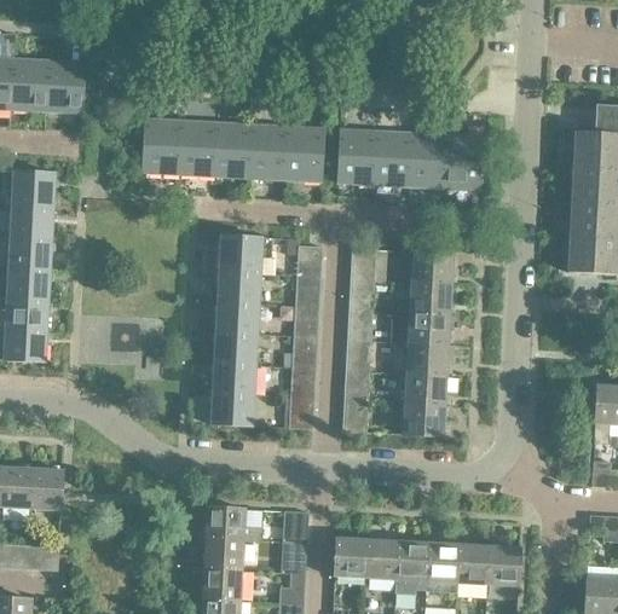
[(0,106),(9,108),(11,59),(0,58),(0,106)]
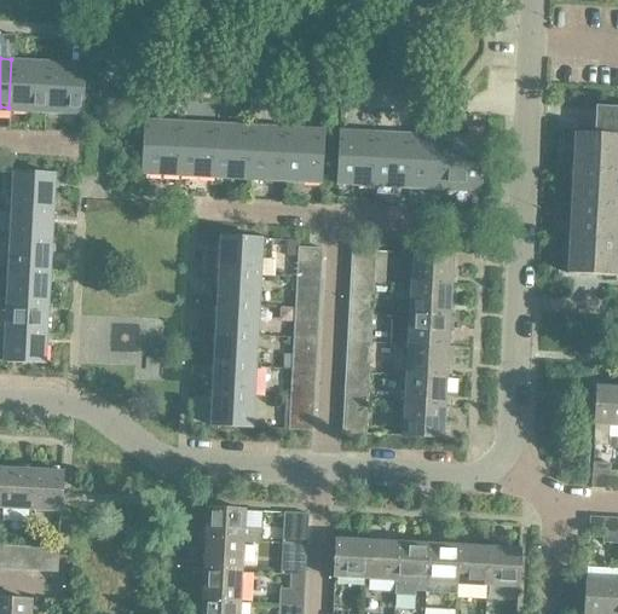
[(11,59),(9,108),(45,110),(47,61),(11,59)]
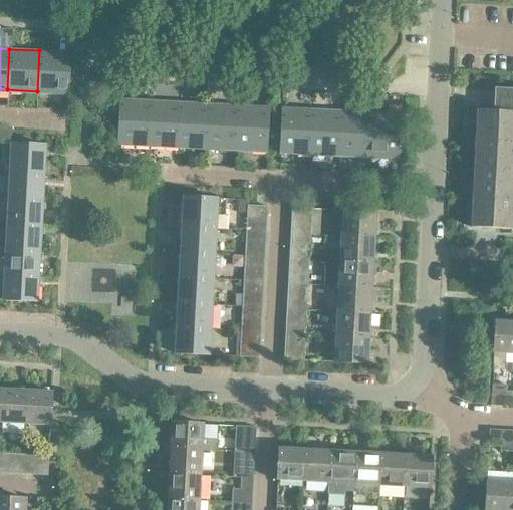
[(39,50),(37,91),(68,92),(70,52),(39,50)]
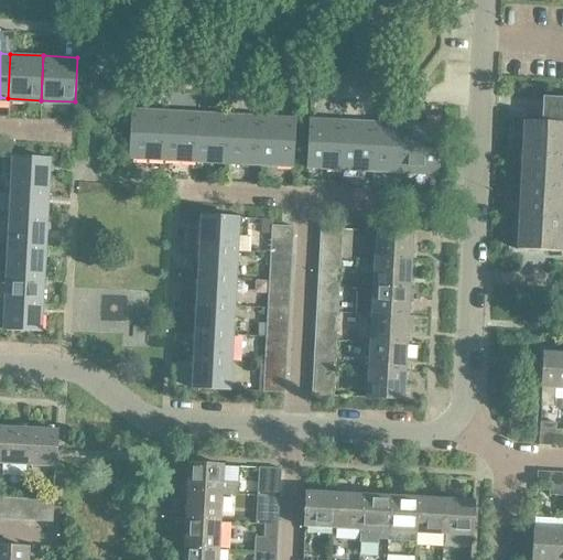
[(523,136),(562,137),(562,96),(559,97),(547,96),(545,119),(524,119),(523,136)]
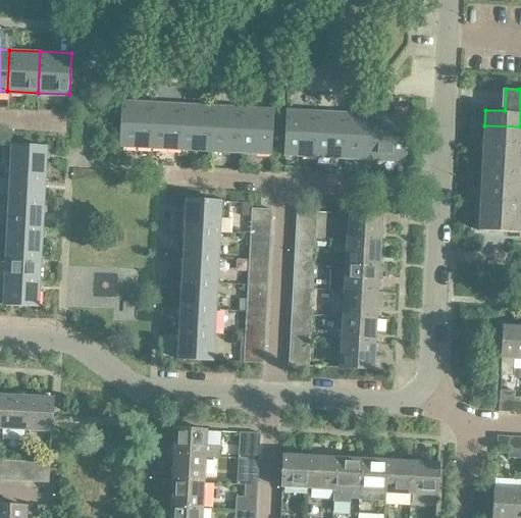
[(149,146),(152,101),(122,100),(120,144),(149,146)]
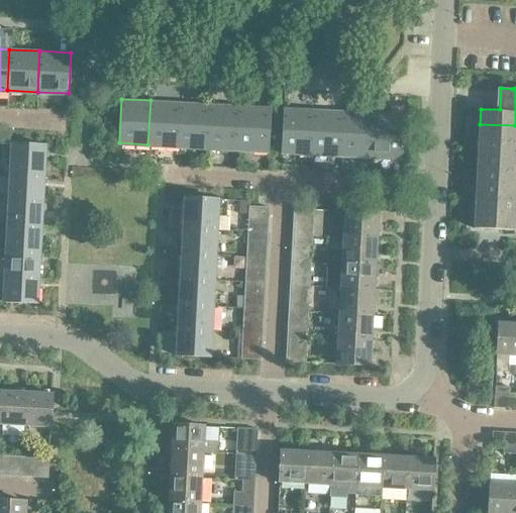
[(182,102),(150,100),(147,144),(179,145),(182,102)]
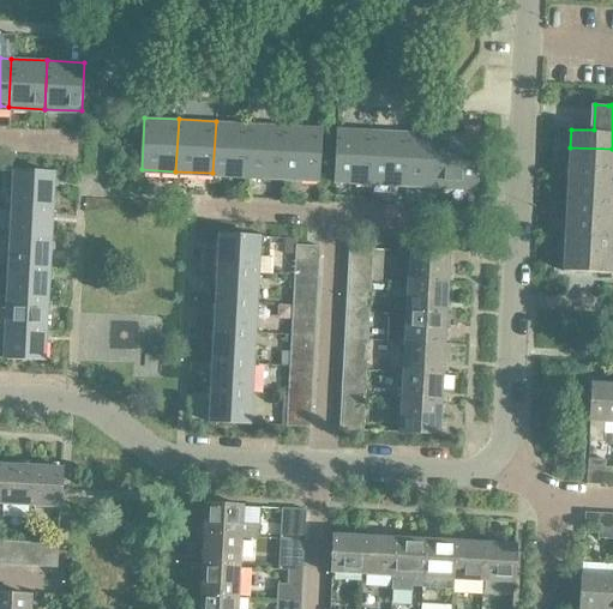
[(216,121),(212,173),(246,175),(248,122),(216,121)]
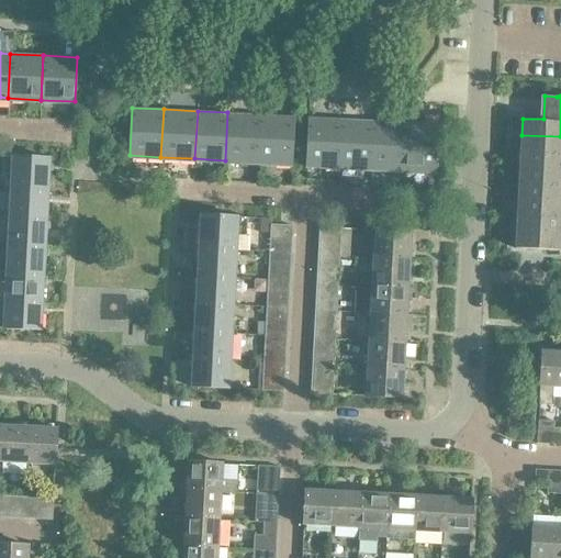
[(259,114),(227,112),(225,160),(257,162),(259,114)]
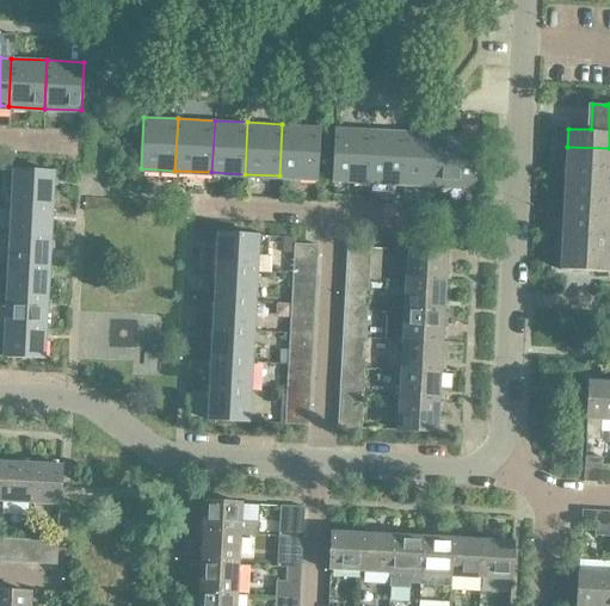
[(320,127),(282,124),(279,175),(316,178),(320,127)]
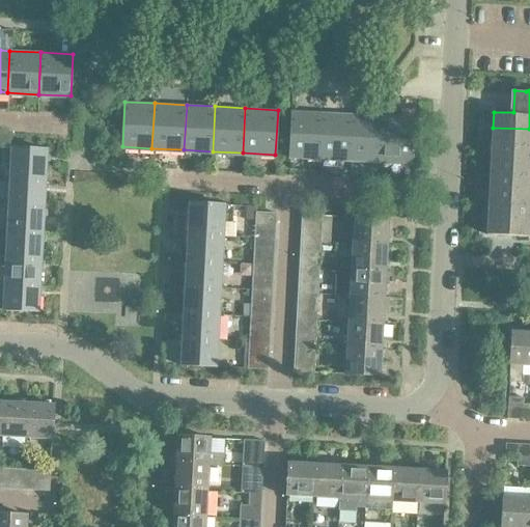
[(319,157),(322,112),(293,110),(290,156),(319,157)]
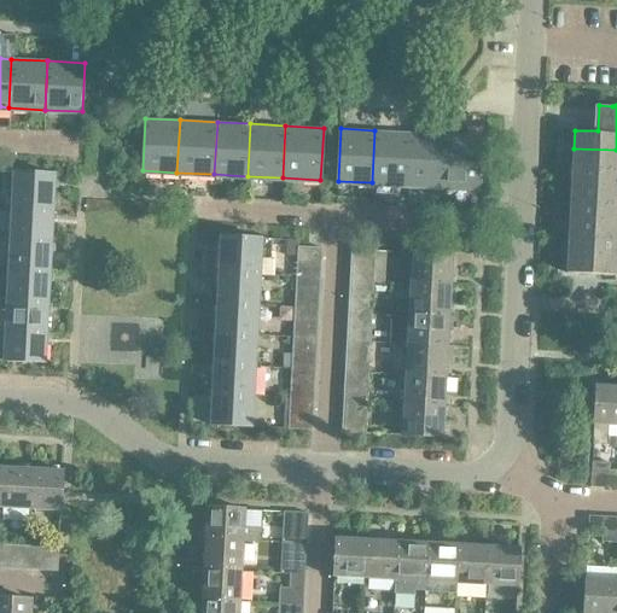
[(412,132),(374,130),(372,182),(408,185),(412,132)]
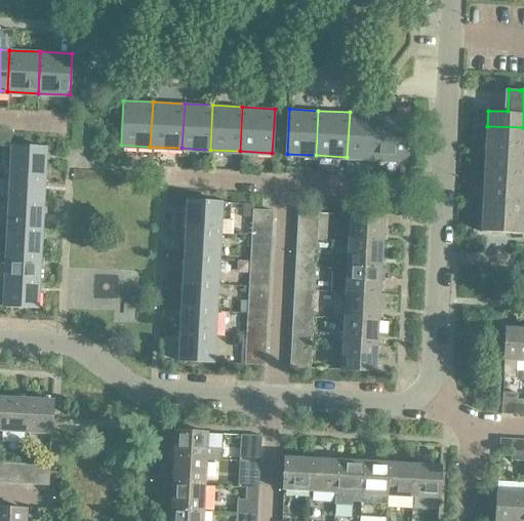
[(378,114),(350,112),(347,157),(375,158),(378,114)]
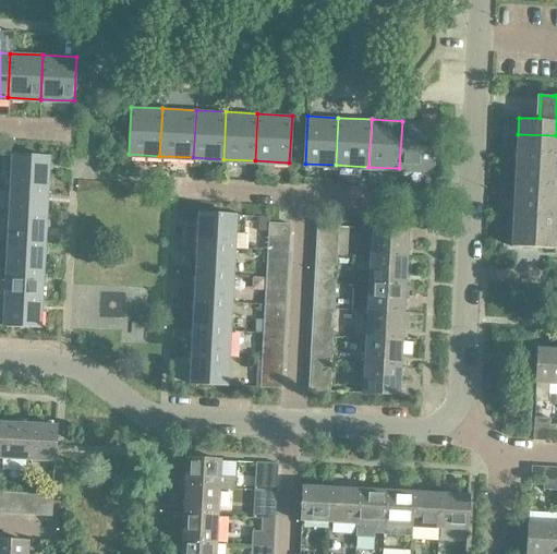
[(402,121),(399,168),(434,170),(436,122),(402,121)]
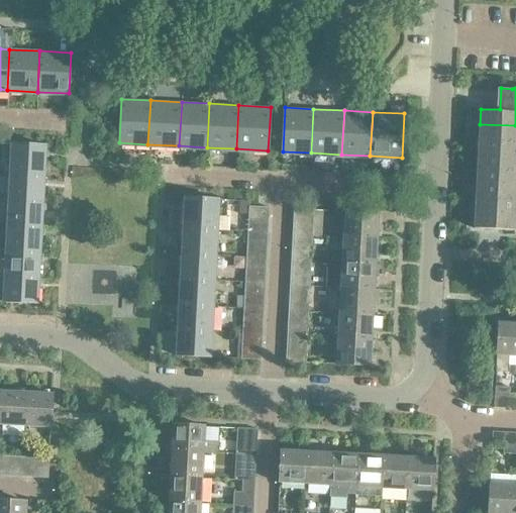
[(515,125),(480,124),(479,139),(515,140),(515,125)]
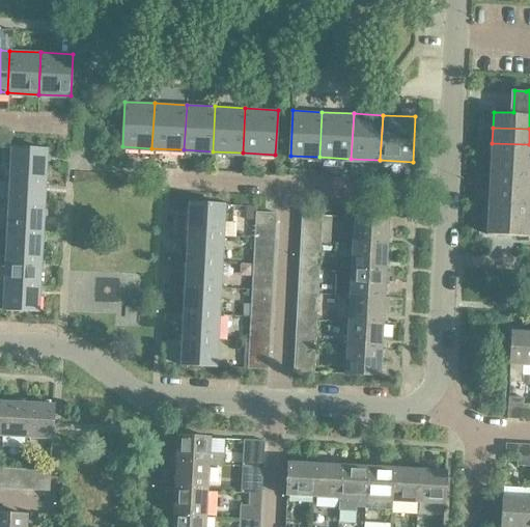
[(529,144),(492,143),(492,159),(529,160),(529,144)]
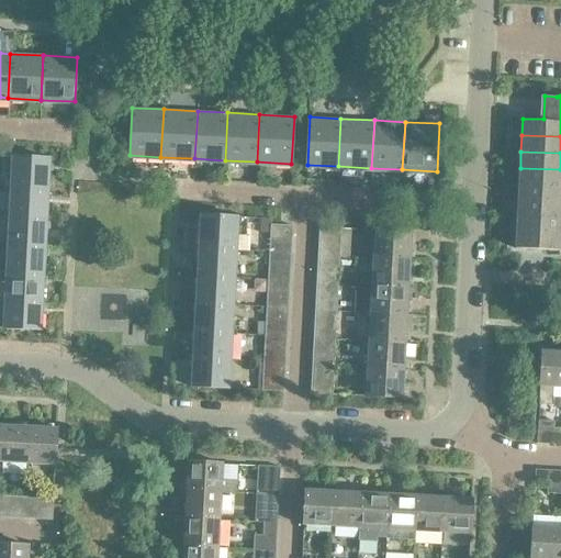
[(12,188),(48,190),(51,157),(3,154),(3,173),(13,173),(12,188)]
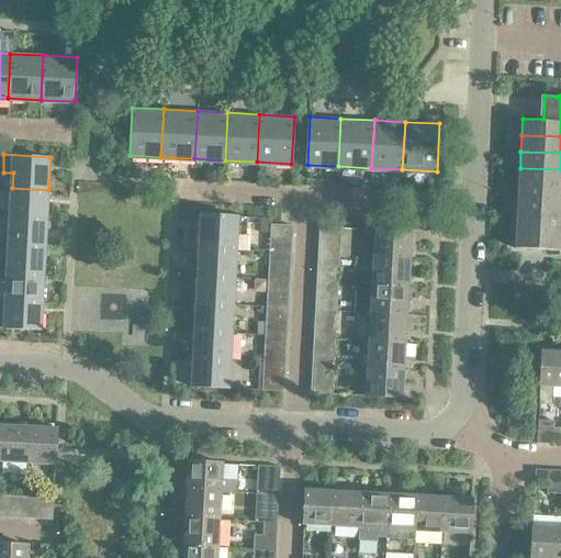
[(560,169),(520,168),(519,185),(560,186),(560,169)]
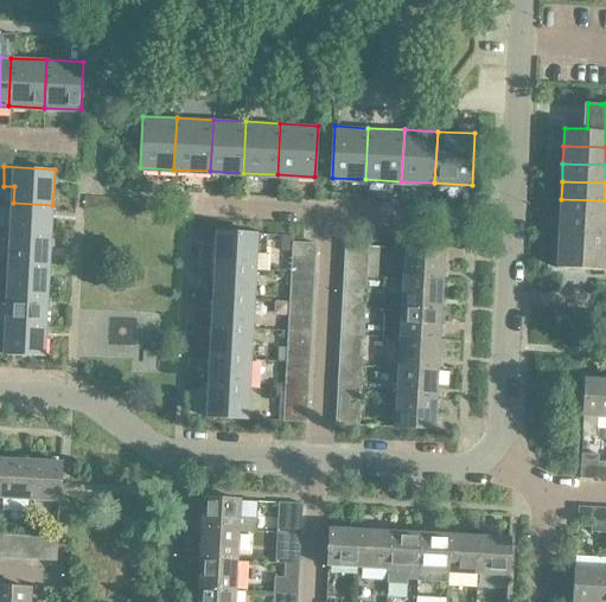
[(605,200),(561,199),(560,216),(605,217),(605,200)]
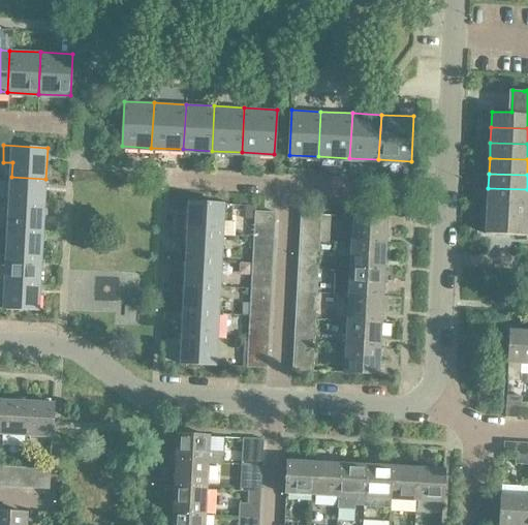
[(45,179),(11,177),(10,202),(44,204),(45,179)]
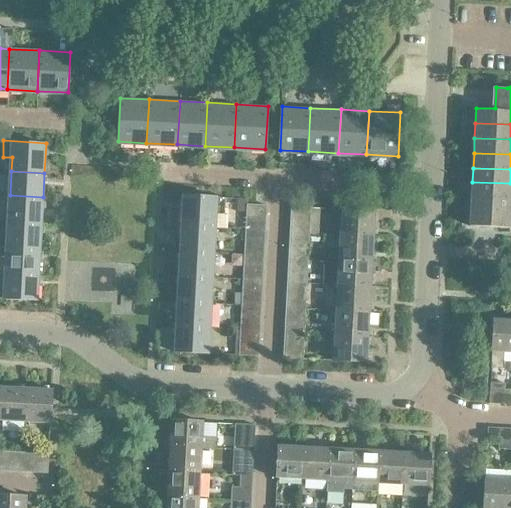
[(510,183),(472,182),(472,196),(510,197),(510,183)]
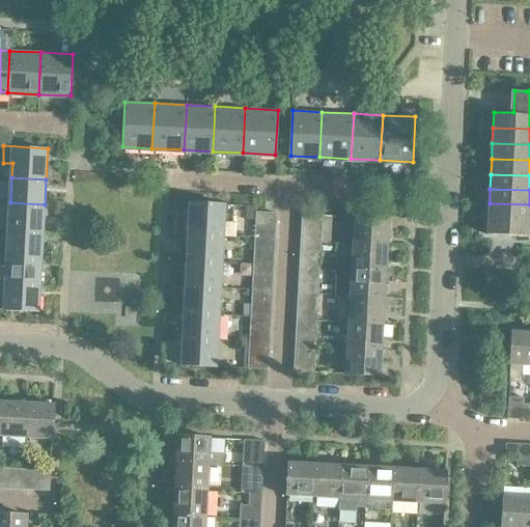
[(45,204),(10,202),(9,229),(43,231),(45,204)]
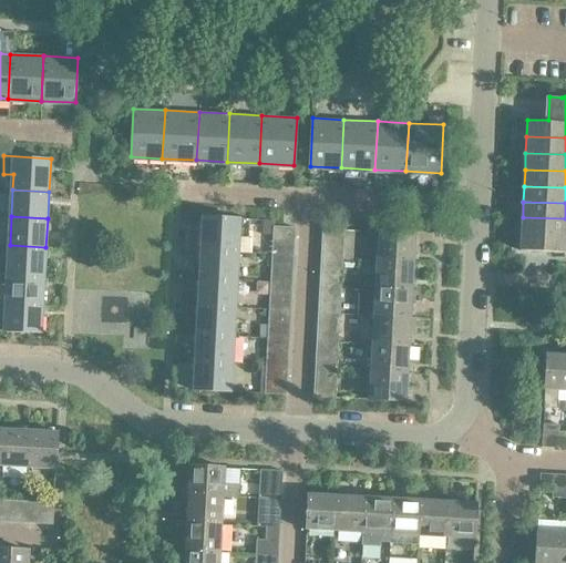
[(203,216),(201,247),(238,248),(239,236),(249,236),(250,218),(203,216)]
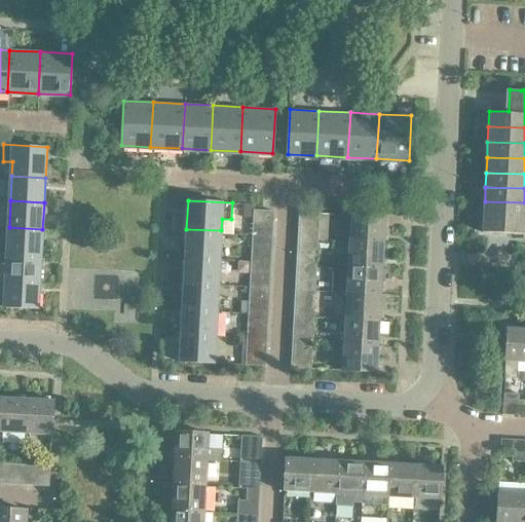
[(524,202),(485,201),(484,218),(524,219),(524,202)]
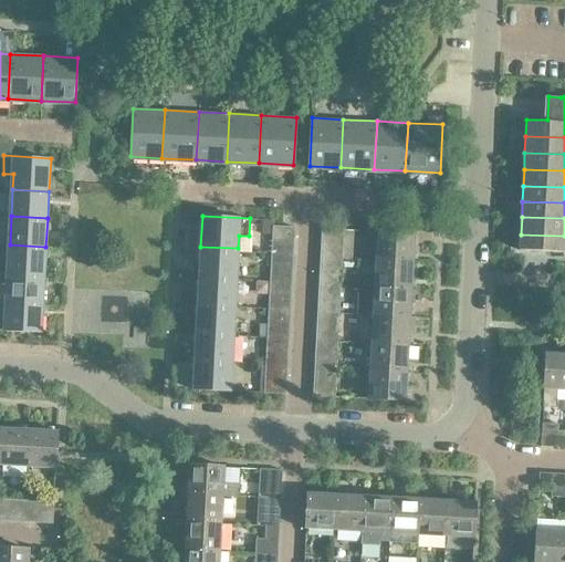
[(272,231),(272,224),(272,219),(260,219),(259,230),(272,231)]
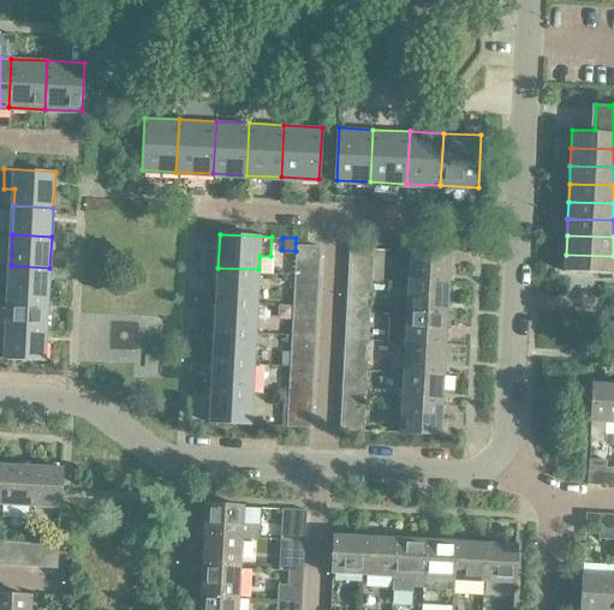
[(296,251),(294,271),(319,273),(320,244),(296,243),(296,251)]
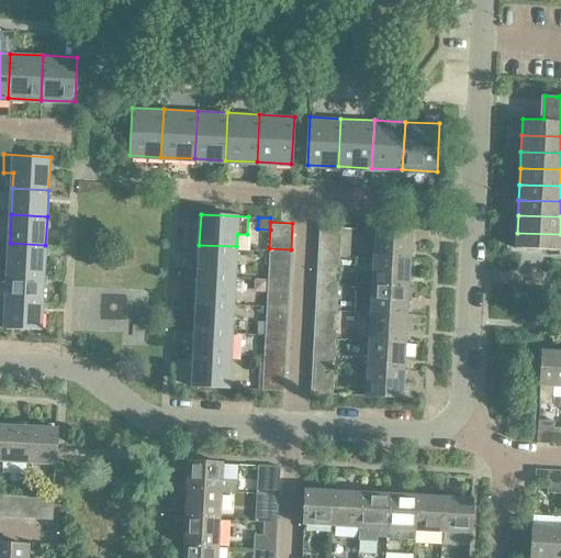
[(339,250),(340,225),(320,225),(318,250),(339,252),(339,250)]
